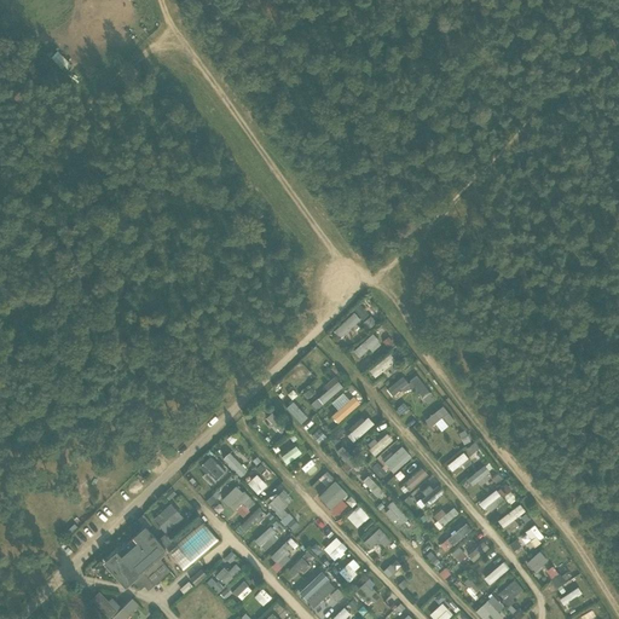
[(59,51),(53,56),(65,71),(73,67),(59,51)]
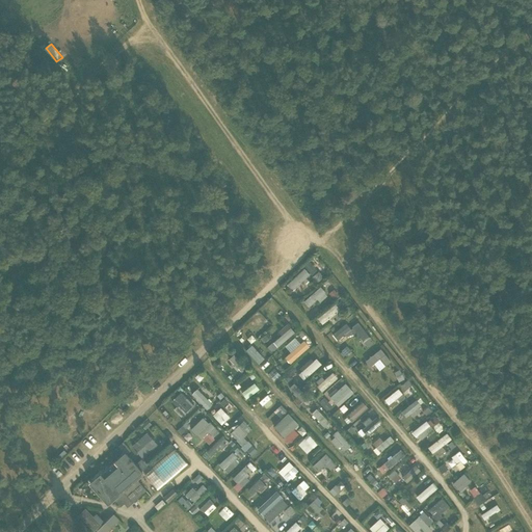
[(311,261),(306,266),(314,274),(319,269),(311,261)]
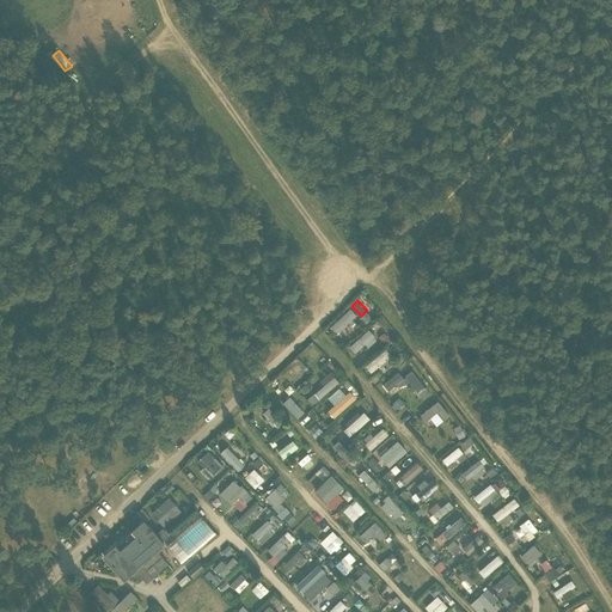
[(350,311),(330,329),(336,336),(356,317),(350,311)]
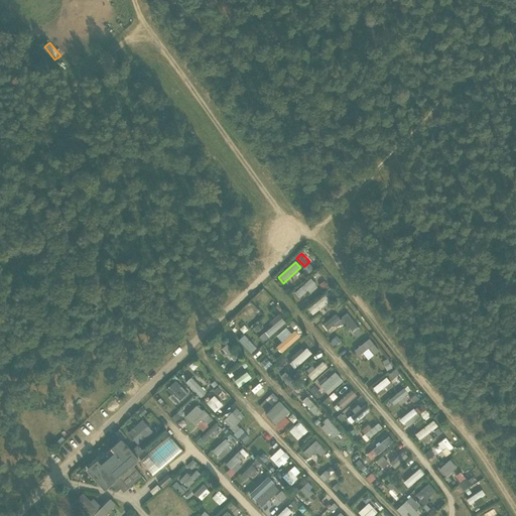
[(309,264),(303,269),(307,274),(313,269),(309,264)]
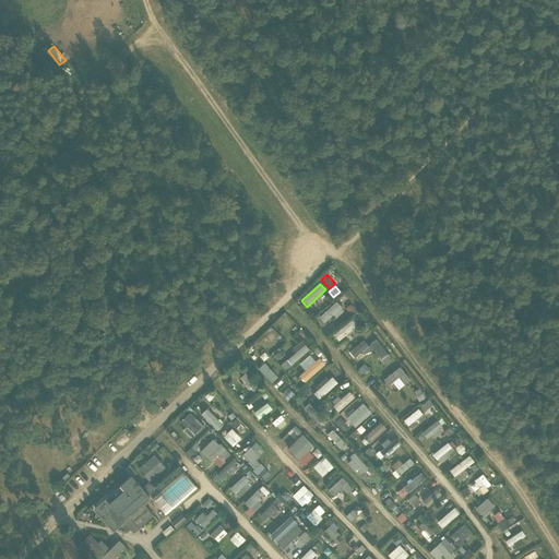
[(336,301),(319,318),(324,323),(333,314),(336,318),(341,313),(339,311),(342,307),(336,301)]
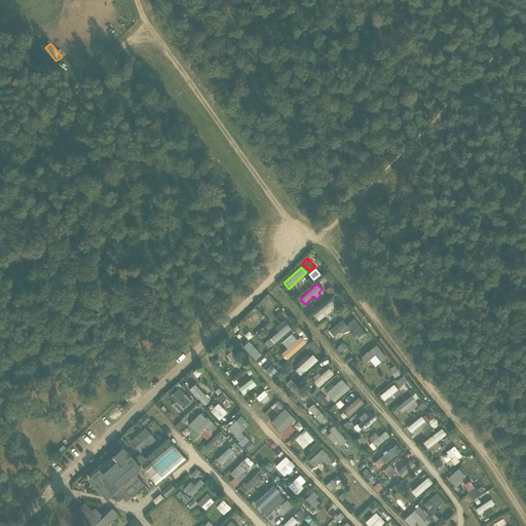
[(331,287),(326,290),(330,296),(335,292),(331,287)]
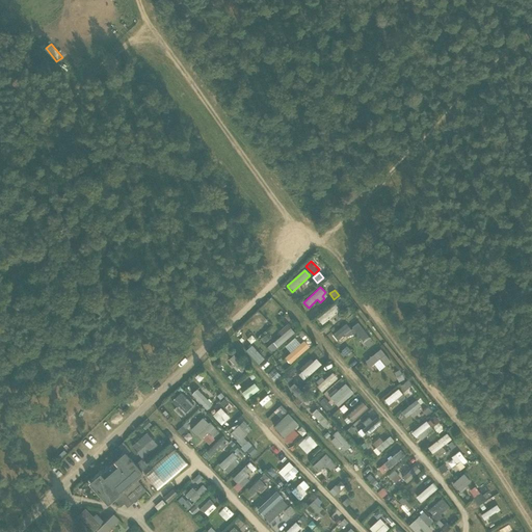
[(260,308),(271,321),(284,311),(272,297),(260,308)]
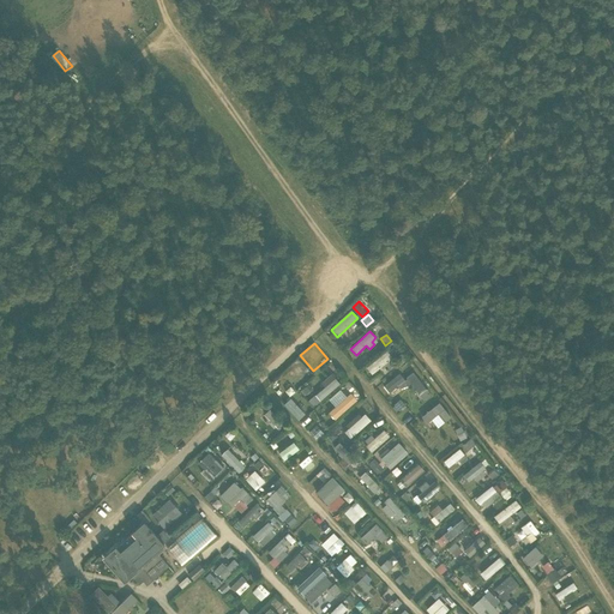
[(393,365),(390,360),(392,357),(395,356),(389,349),(367,367),(372,374),(383,366),(386,371),(393,365)]
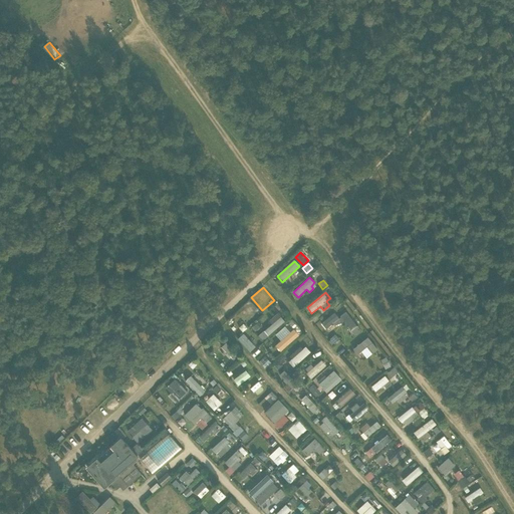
[(332,299),(336,305),(340,301),(336,296),(332,299)]
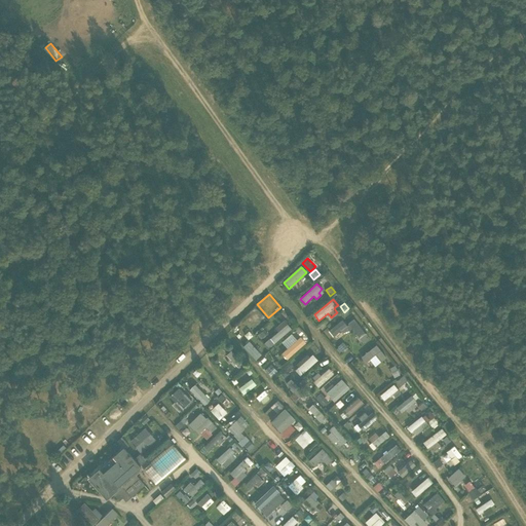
[(342,321),(329,331),(333,337),(341,331),(343,333),(352,330),(360,338),(365,334),(353,320),(348,324),(349,325),(347,327),(342,321)]
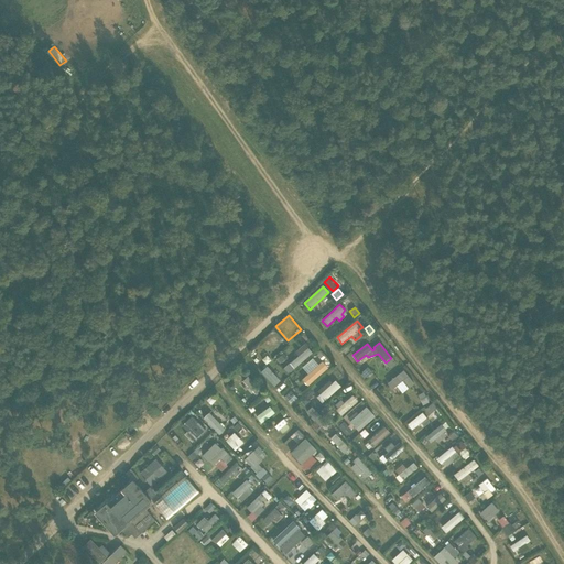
[(290,362),(294,368),(313,353),(308,347),(299,356),(290,362)]
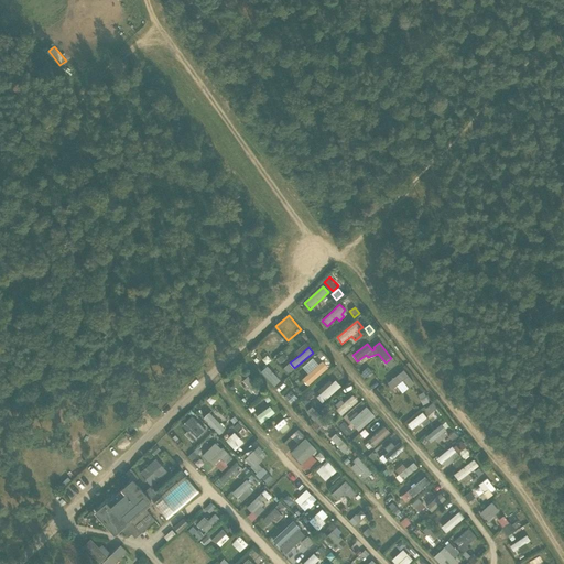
[(278,358),(275,359),(279,364),(281,361),(281,362),(286,358),(283,353),(278,358)]
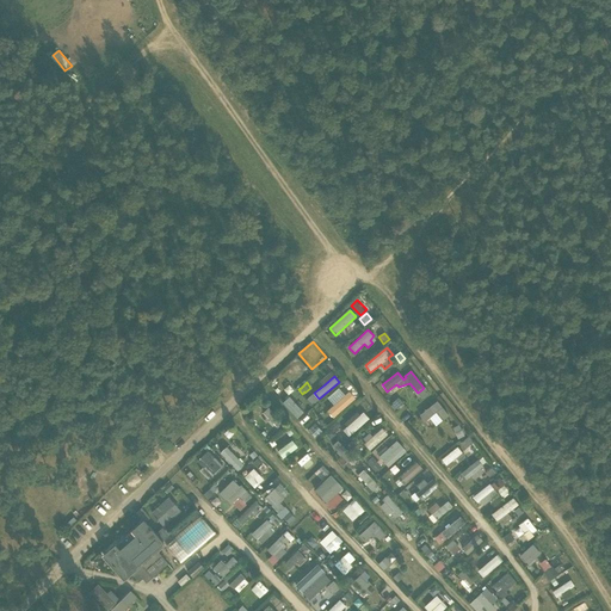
[(356,397),(350,390),(327,411),(333,418),(356,397)]
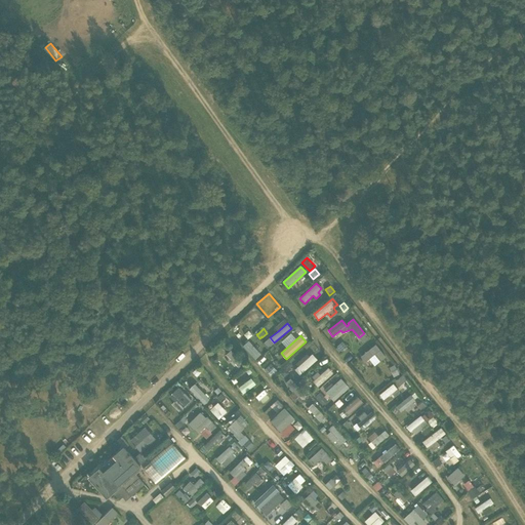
[(269,338),(264,344),(269,349),(274,344),(269,338)]
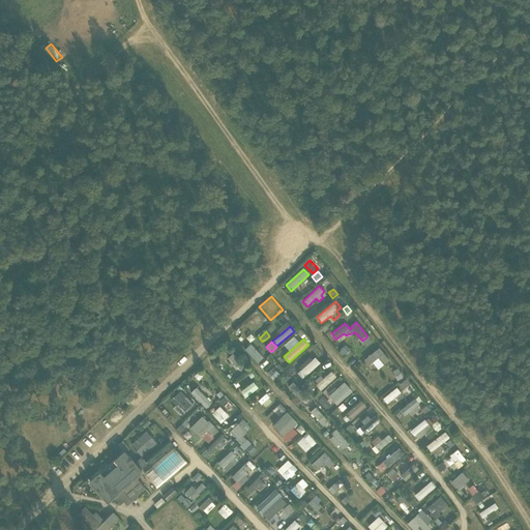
[(345,345),(341,349),(341,350),(344,354),(345,354),(350,350),(345,345)]
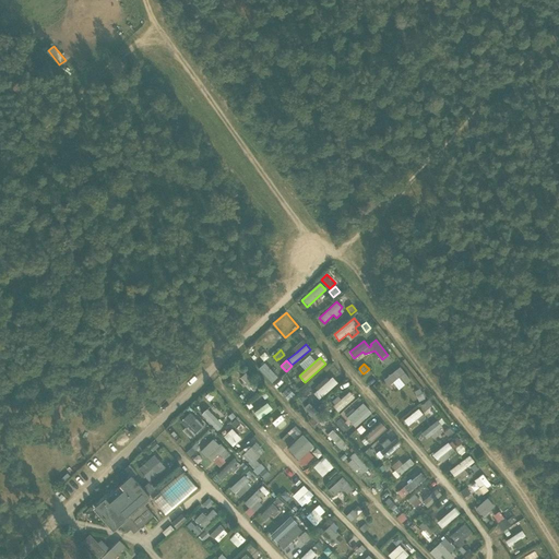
[(272,382),(276,378),(264,366),(260,370),(272,382)]
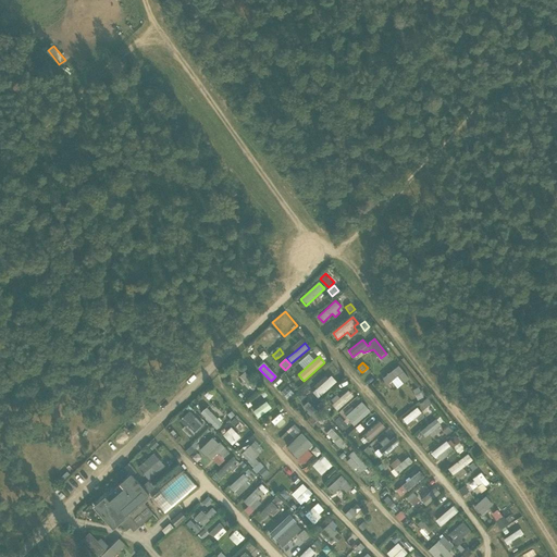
[(404,372),(399,367),(383,380),(387,385),(388,385),(394,392),(397,388),(397,390),(404,384),(404,385),(410,380),(406,374),(407,373),(405,372),(404,372)]
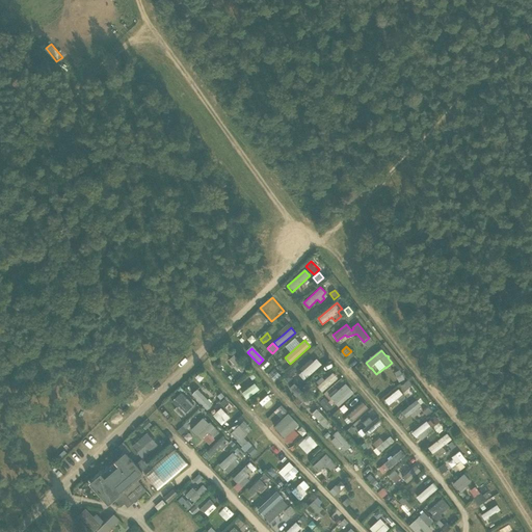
[(234,354),(229,358),(239,369),(242,372),(246,368),(234,354)]
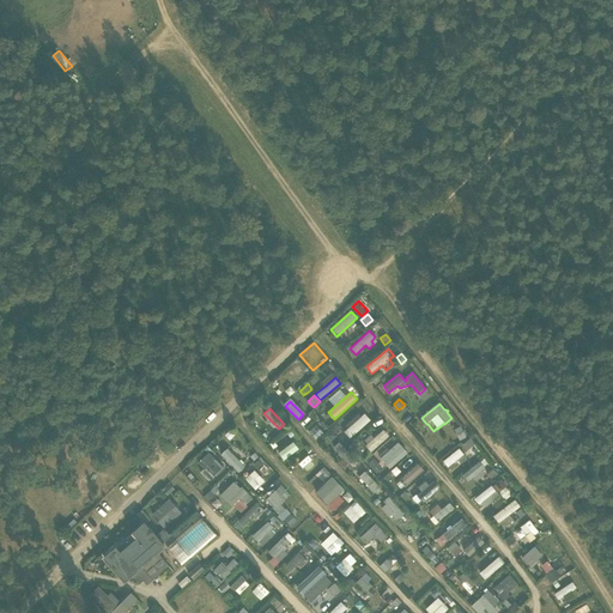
[(371,419),(365,413),(344,431),(350,438),(371,419)]
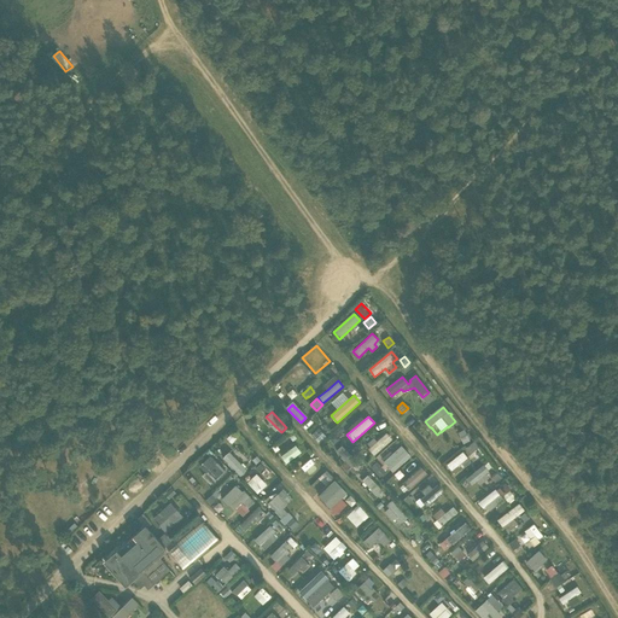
[(319,429),(312,435),(320,444),(327,437),(319,429)]
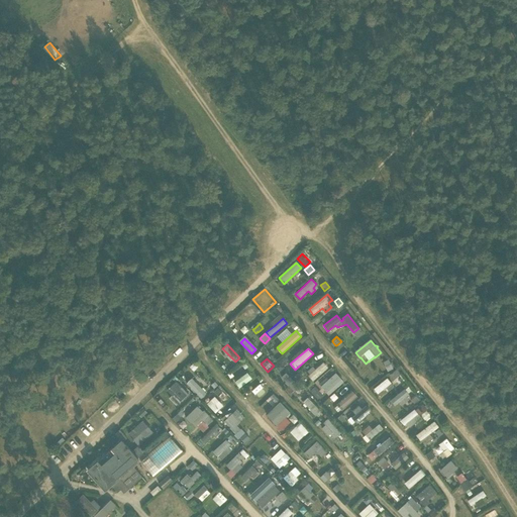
[(393,369),(393,368),(390,363),(389,359),(383,362),(388,372),(393,369)]
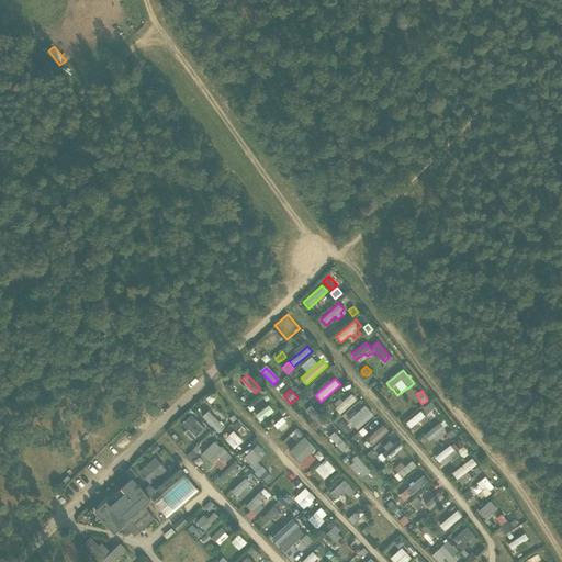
[(340,415),(357,400),(351,393),(335,408),(340,415)]
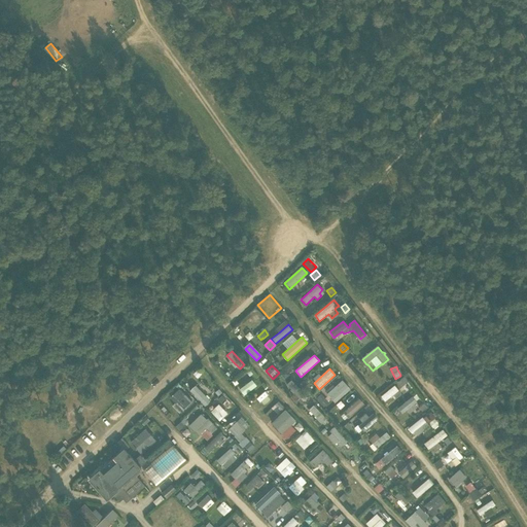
[(405,376),(397,382),(400,387),(408,381),(405,376)]
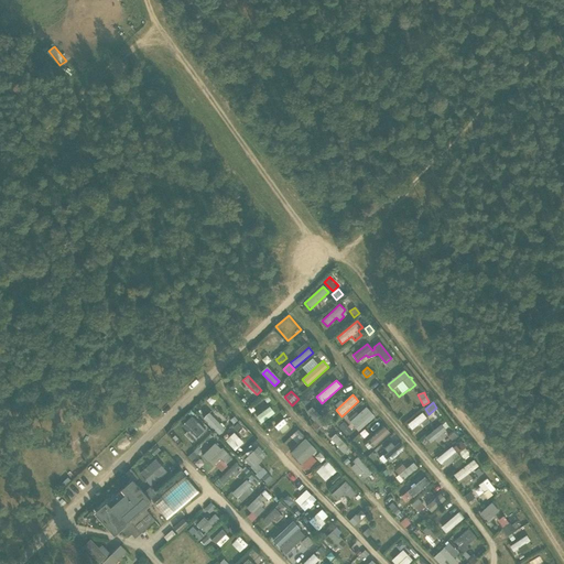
[(270,404),(256,416),(261,424),(277,412),(270,404)]
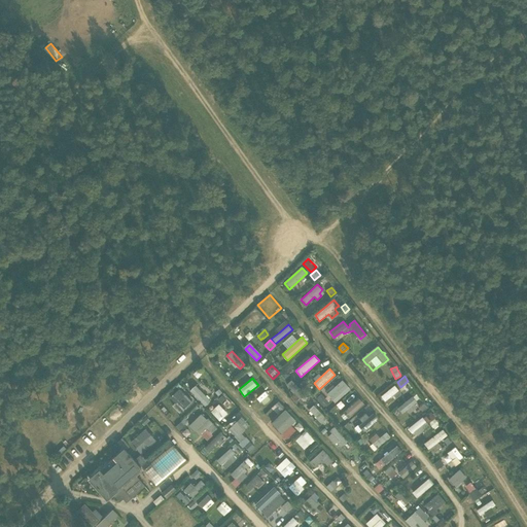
[(286,384),(294,393),(300,398),(297,399),(297,400),(301,403),(308,397),(305,393),(291,380),(286,384)]
